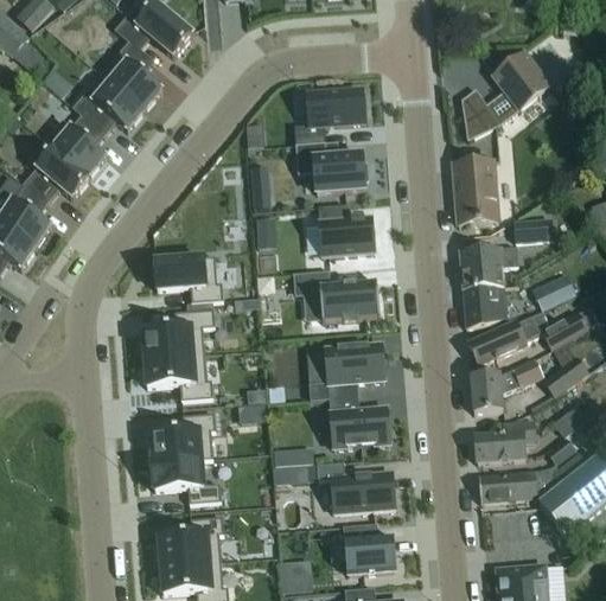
[(34,0),(18,18),(32,30),(53,7),(45,0),(34,0)]
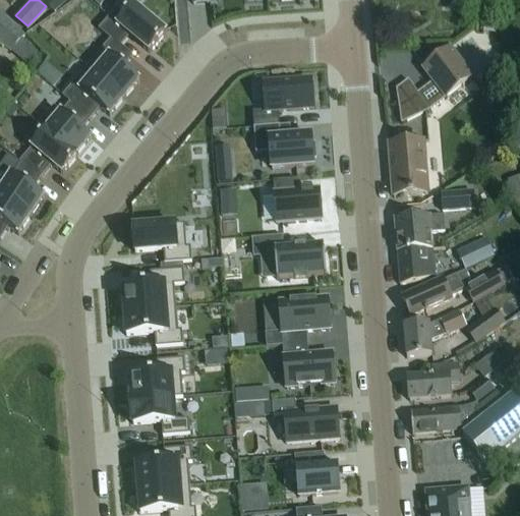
[(117,4),(99,25),(110,36),(111,35),(120,43),(129,32),(150,49),(166,29),(133,2),(125,12),(117,4)]
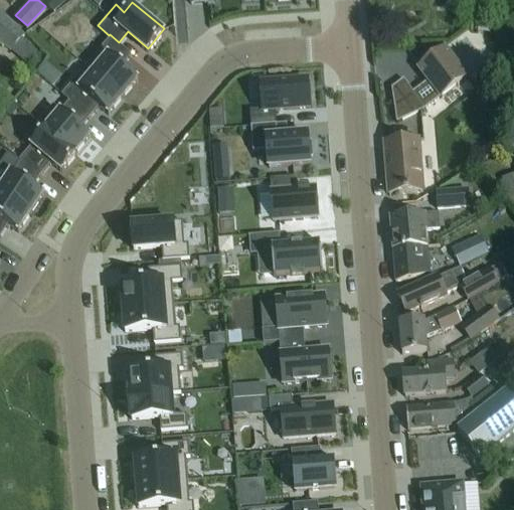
[(0,11),(0,10),(0,36),(11,46),(24,31),(0,11)]
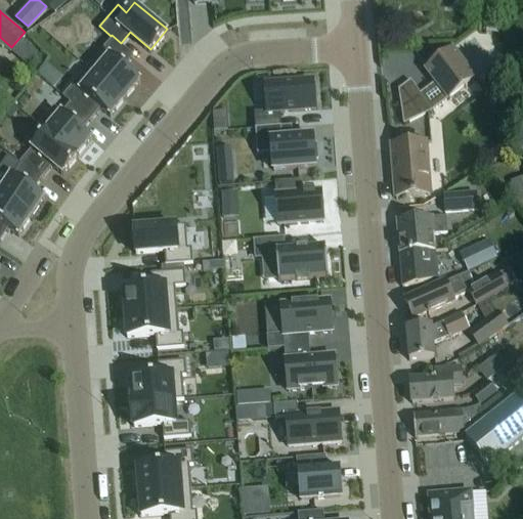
[(111,36),(88,63),(125,95),(140,78),(124,63),(132,54),(120,44),(121,43),(112,35),(111,36)]
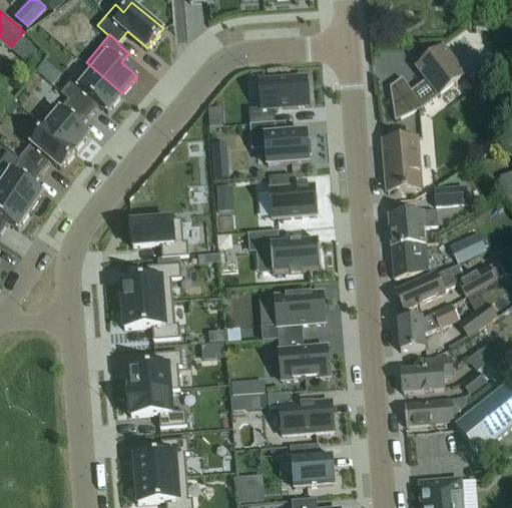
[(465,72),(455,60),(443,44),(417,64),(435,91),(465,72)]
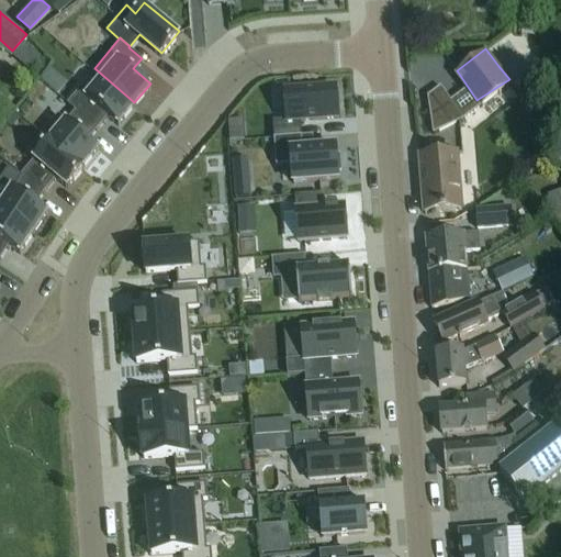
[(94,68),(67,100),(76,107),(76,106),(98,124),(108,112),(119,121),(134,102),(94,68)]
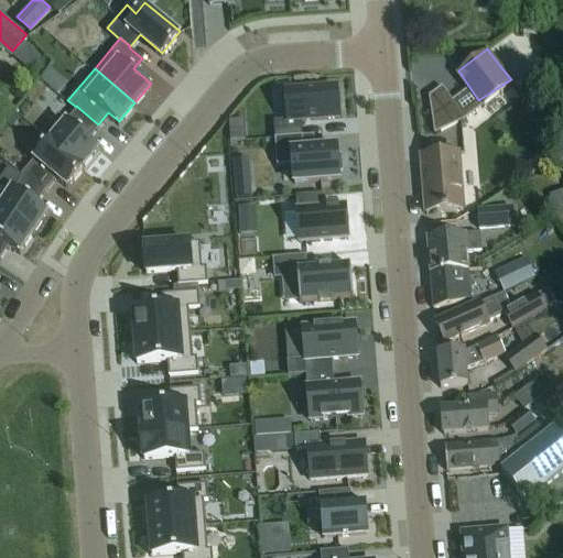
[(464,115),(442,83),(417,102),(421,131),(435,129),(464,115)]
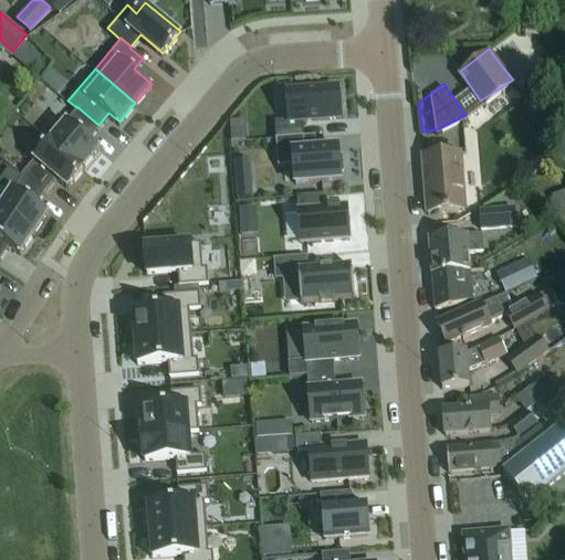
[(338,84),(286,87),(289,117),(341,114),(338,84)]
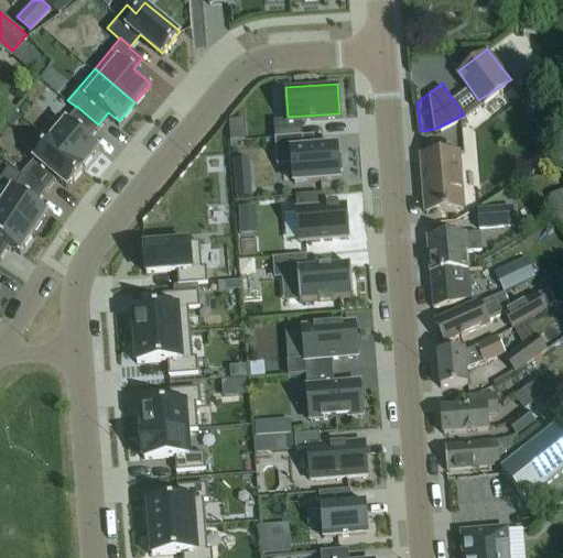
[(58,111),(42,130),(83,164),(84,163),(99,145),(88,137),(98,124),(76,106),(76,107),(66,118),(58,111)]
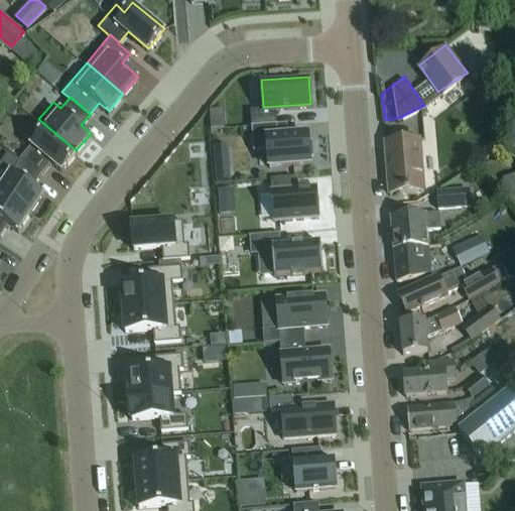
[(13,98),(4,108),(11,113),(19,103),(13,98)]
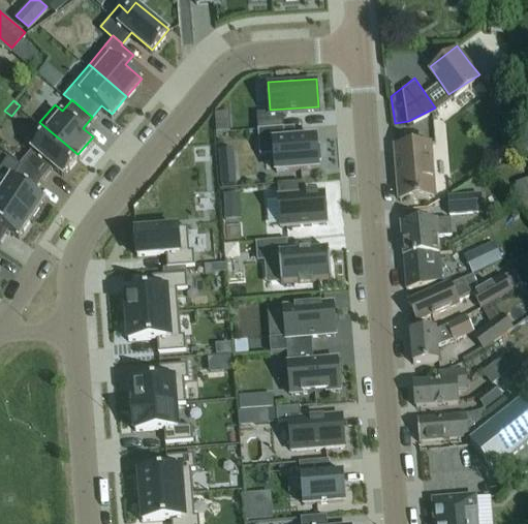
[(22,159),(22,160),(23,161),(42,176),(53,163),(64,173),(80,154),(79,153),(78,154),(39,122),(25,140),(32,147),(22,159)]
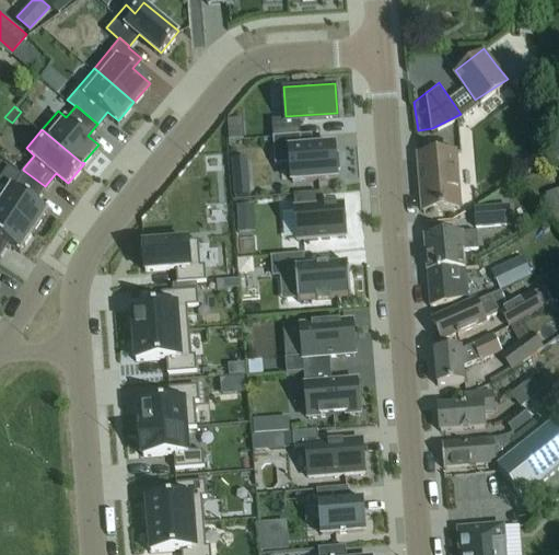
[(300,131),(272,134),(275,161),(291,159),(292,177),(337,174),(337,166),(340,165),(339,150),(335,151),(335,142),(313,145),(301,146),(300,131)]
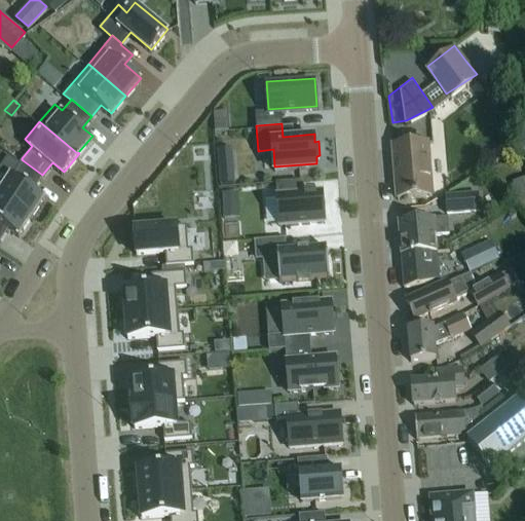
[(427,139),(413,140),(392,142),(397,194),(432,191),(427,139)]
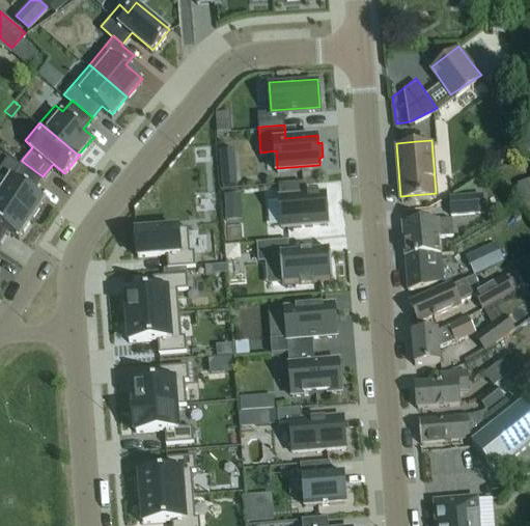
[(0,192),(0,195),(31,216),(45,196),(34,190),(43,176),(23,162),(22,161),(0,192)]
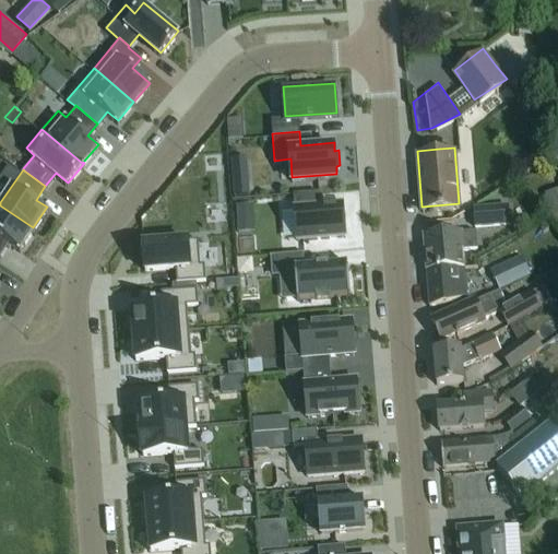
[(248,180),(233,181),(234,195),(249,193),(248,180)]
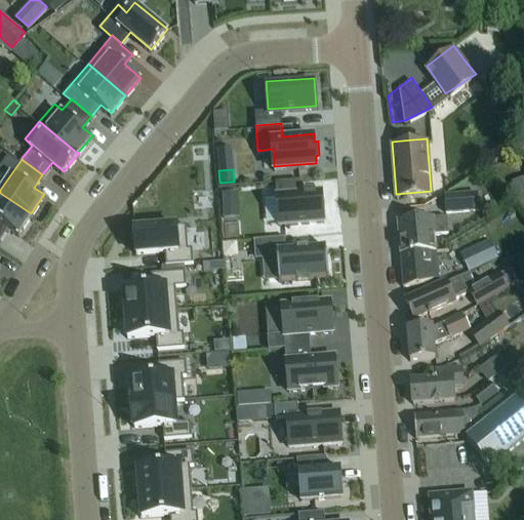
[(300,176),(276,178),(279,222),(324,218),(321,187),(315,188),(305,188),(305,189),(300,189),(300,176)]
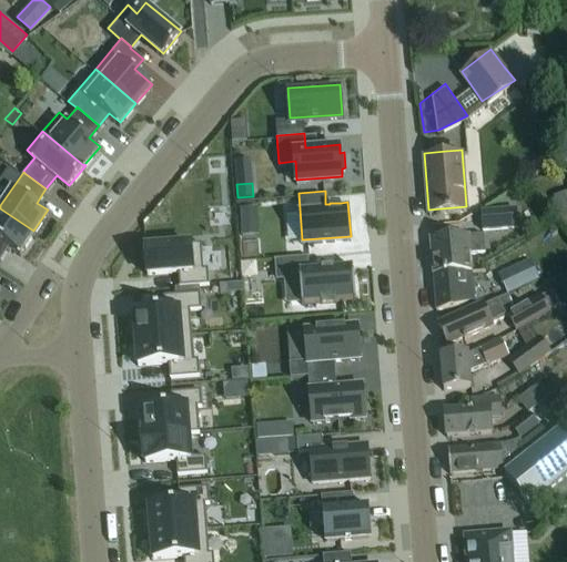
[(554,218),(566,215),(566,198),(550,203),(554,218)]
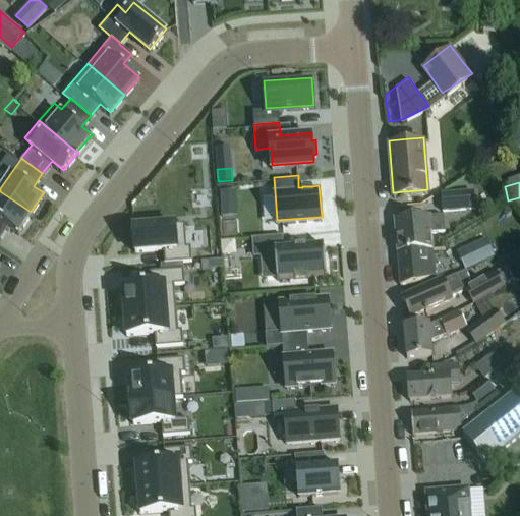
[(235,186),(219,186),(219,195),(235,194),(235,186)]
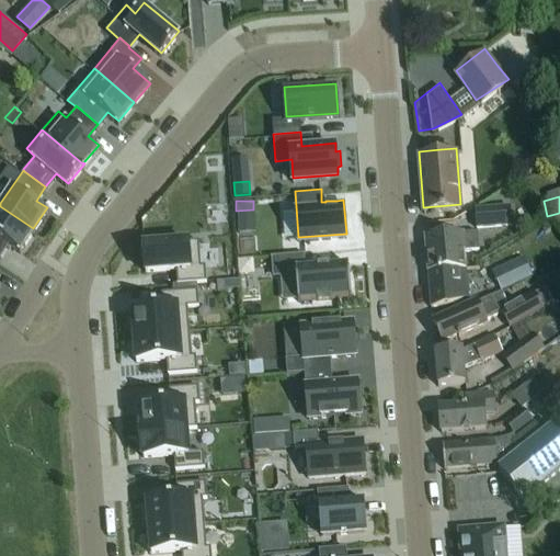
[(478,223),(513,219),(511,202),(477,205),(478,223)]
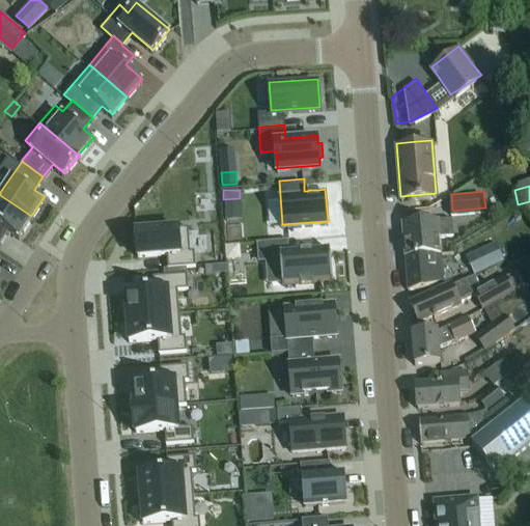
[(0,240),(8,228),(19,236),(31,216),(0,195),(0,240)]
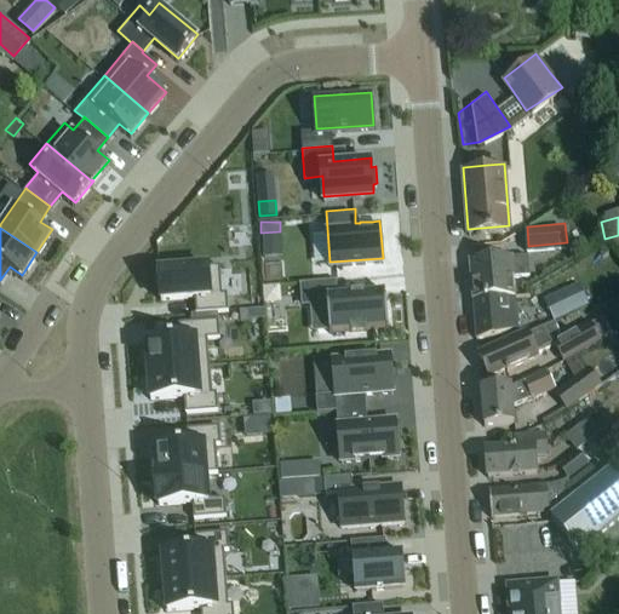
[(474,298),(517,294),(515,273),(531,271),(529,251),(470,257),(474,298)]
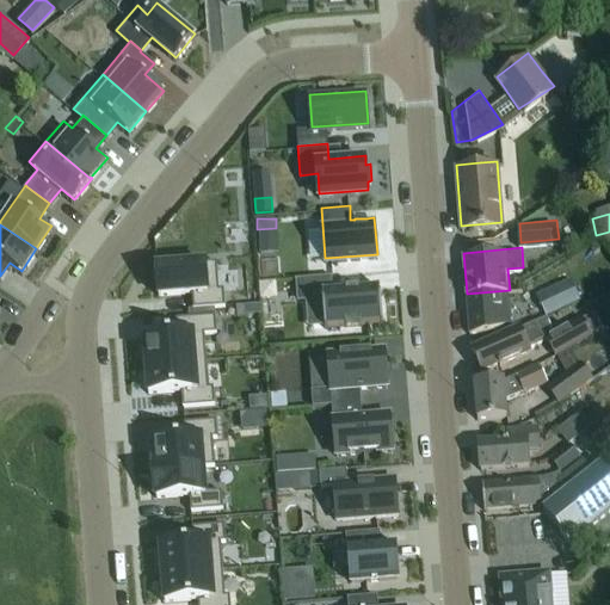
[(171,261),(156,263),(159,291),(192,289),(193,306),(225,303),(223,284),(219,285),(217,258),(191,259),(191,255),(171,257),(171,261)]
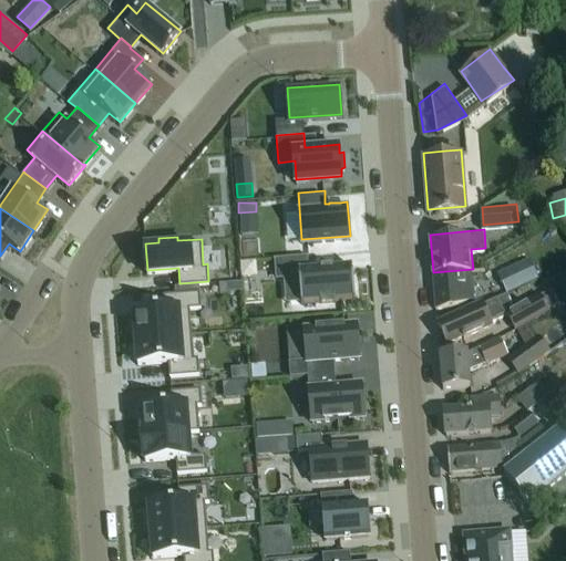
[(309,252),(274,255),(274,256),(276,256),(278,273),(299,271),(301,298),(301,300),(301,301),(302,301),(302,300),(353,295),(354,295),(352,262),(351,262),(351,263),(309,267),(308,253),(309,253),(309,252)]
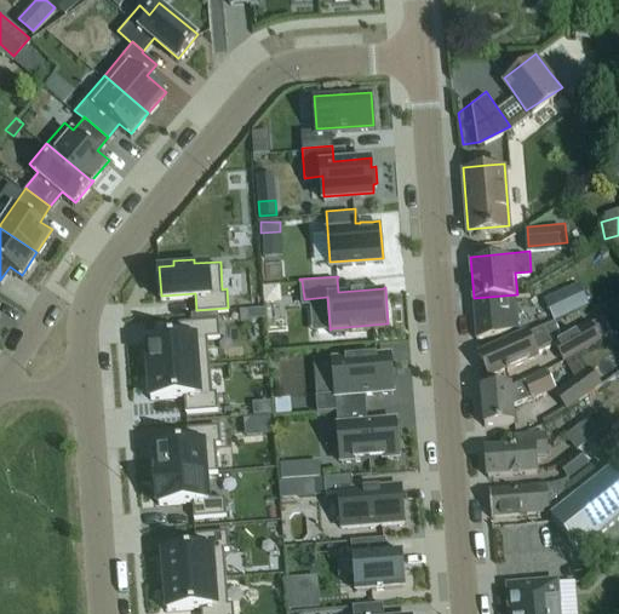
[(556,315),(568,309),(589,299),(579,280),(545,296),(556,315)]
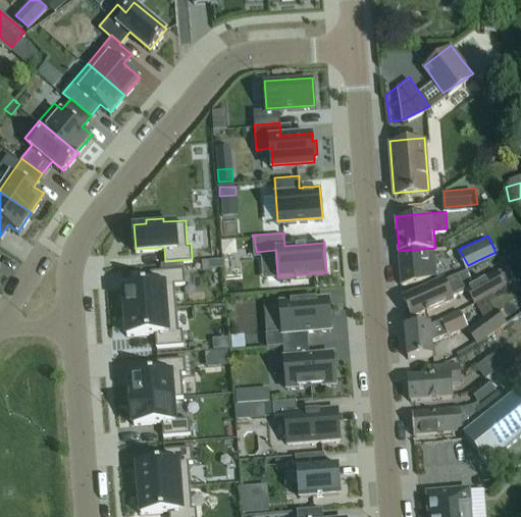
[(235,237),(221,238),(222,251),(231,250),(235,246),(235,237)]
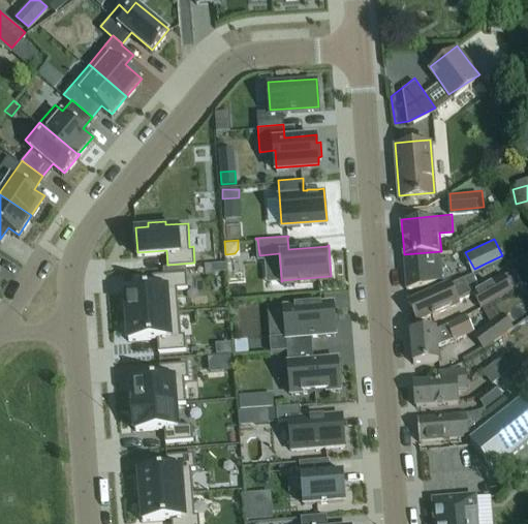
[(441,251),(404,254),(406,286),(426,284),(443,276),(441,251)]
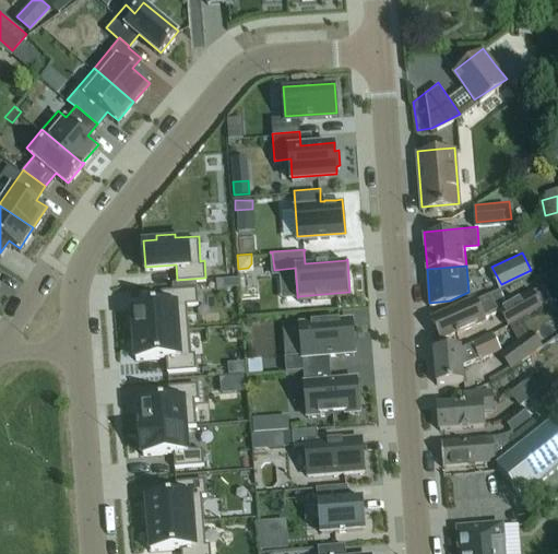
[(238,274),(217,277),(217,285),(239,283),(238,274)]
